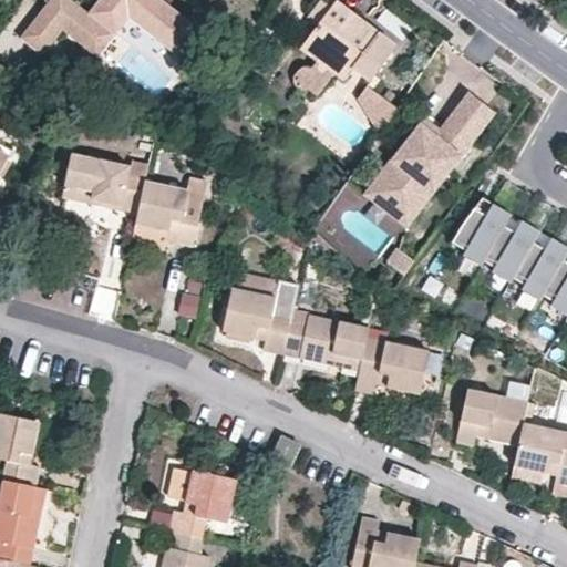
[(95,55),(113,34),(86,12),(71,0),(49,0),(21,34),(42,52),(63,28),(95,55)]
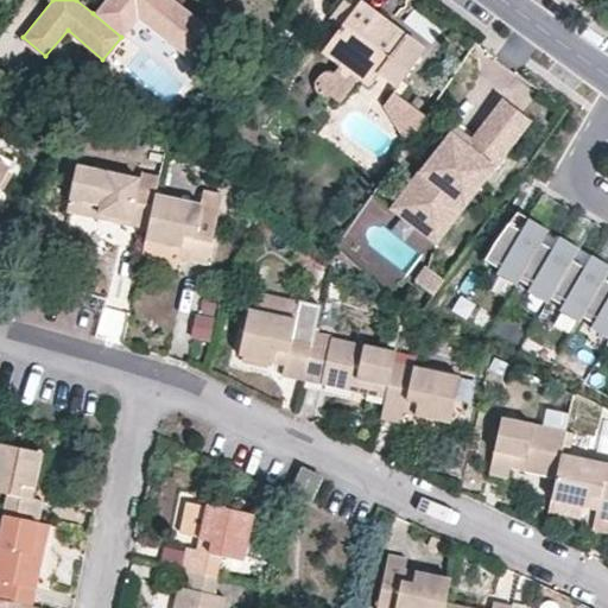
[(173,0),(102,0),(93,13),(121,37),(126,39),(140,23),(189,63),(214,32),(173,0)]
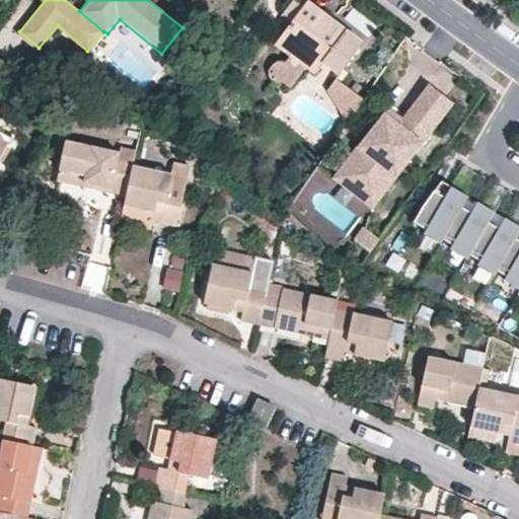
[(306,12),(297,5),(285,20),(295,27),(306,12)]
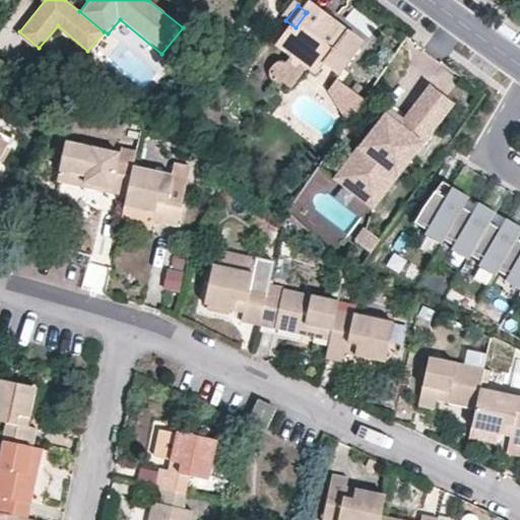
[(296,61),(301,54),(325,72),(328,68),(343,78),(366,48),(311,7),(307,12),(296,27),(279,49),(296,61)]
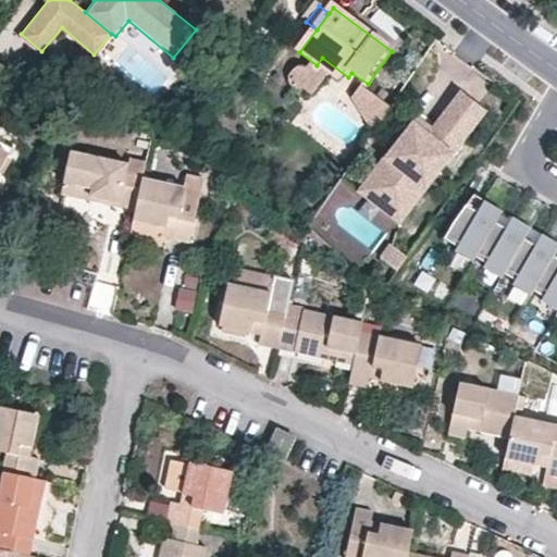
[(322,58),(317,65),(330,75),(343,85),(348,77),(322,58)]
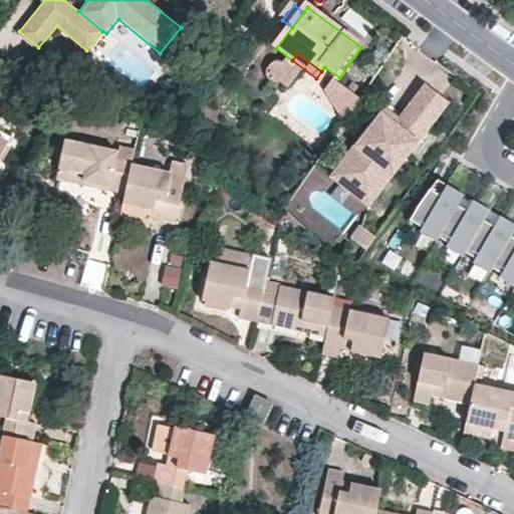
[(286,93),(304,69),(292,60),(272,87),(284,95),(286,93)]
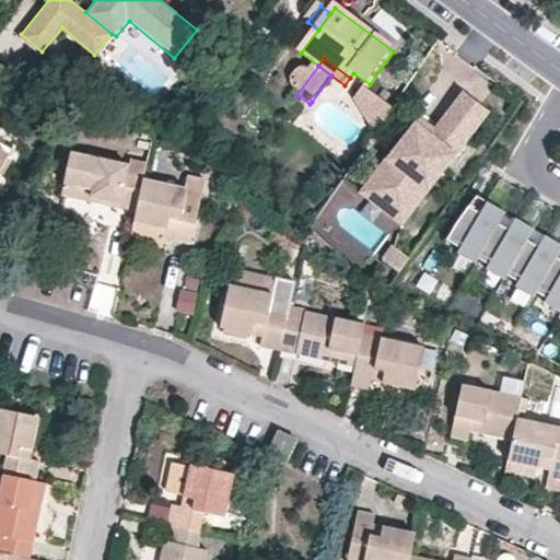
[(411,212),(488,108),(462,89),(438,121),(445,128),(439,138),(415,119),(386,158),(399,167),(383,191),(411,212)]
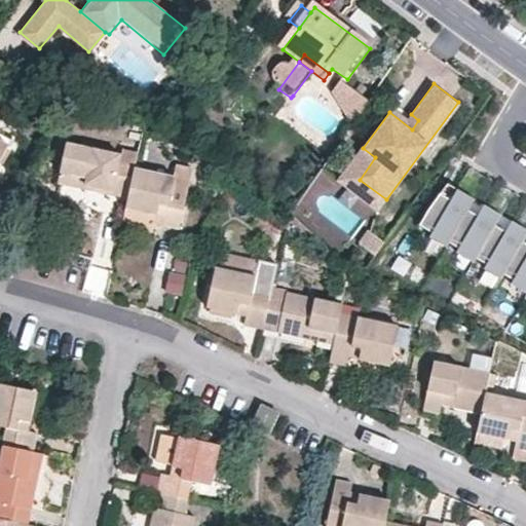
[(357,128),(372,105),(342,84),(335,95),(357,128)]
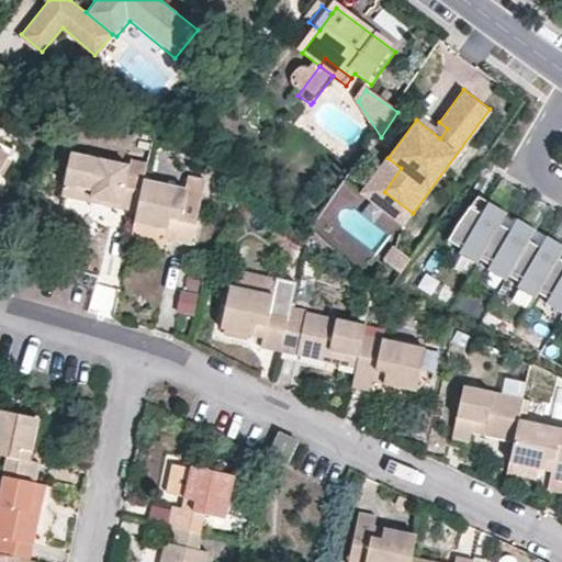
[(440,138),(447,128),(439,122),(435,126),(420,115),(416,120),(440,138)]
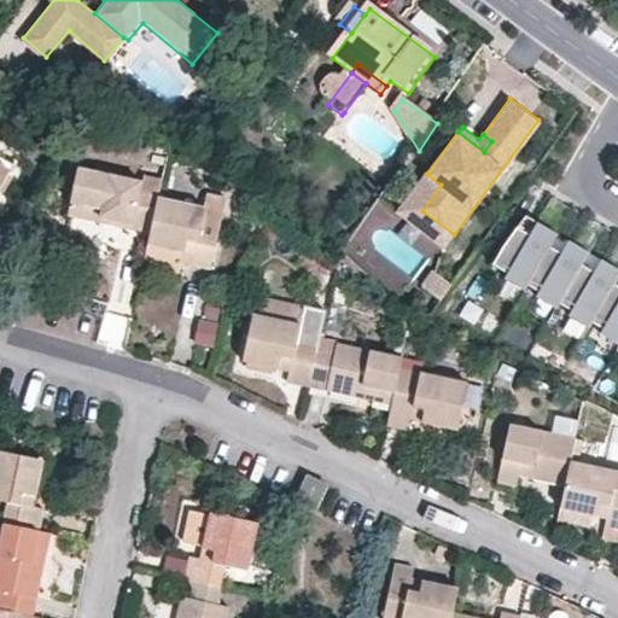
[(77,167),(68,211),(150,231),(157,199),(157,198),(139,192),(141,180),(77,167)]
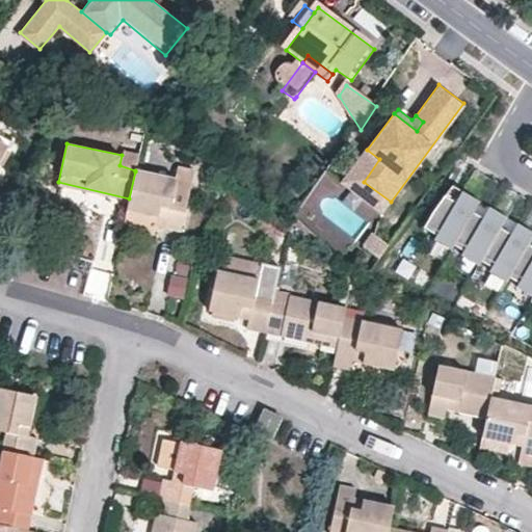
[(364,182),(379,159),(367,150),(366,149),(342,182),(382,212),(391,202),(364,182)]
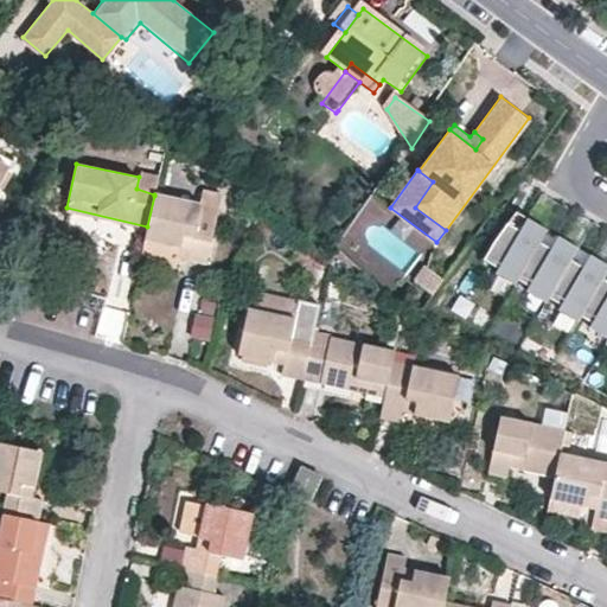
[(154,195),(154,196),(147,227),(140,260),(177,267),(179,257),(206,263),(218,208),(176,198),(154,195)]
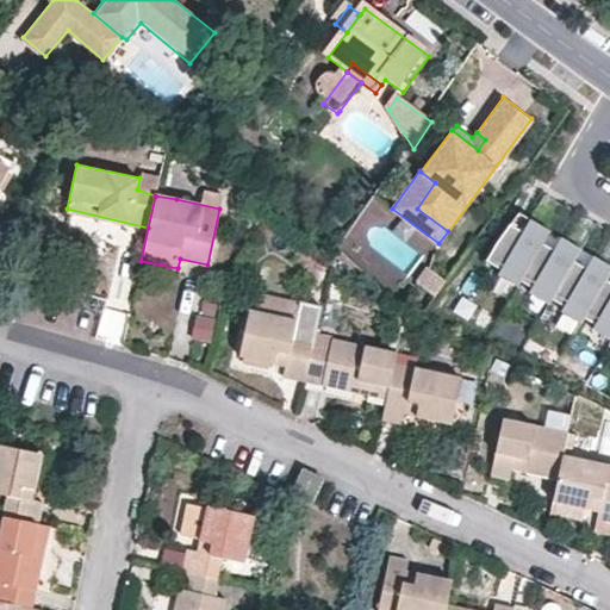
[(518,207),(510,219),(523,226),(530,215),(518,207)]
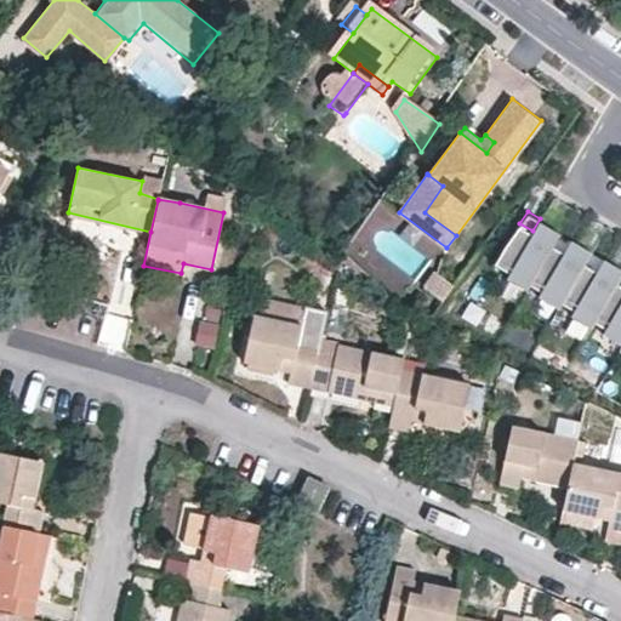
[(530,281),(553,243),(560,231),(540,218),(533,231),(519,223),(506,243),(495,261),(510,271),(507,275),(528,286),(530,281)]
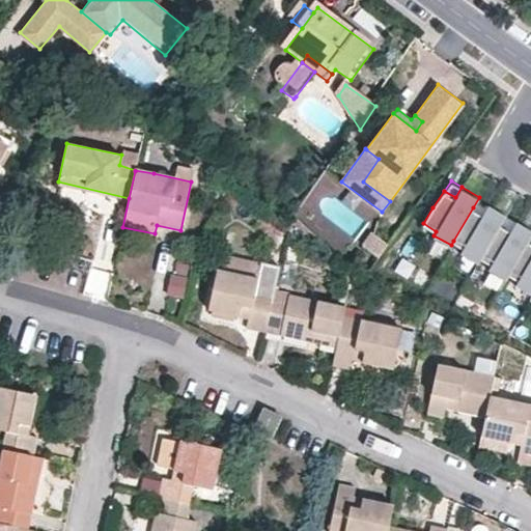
[(480,257),(500,224),(506,213),(494,205),(488,202),(482,214),(473,207),(453,241),(463,247),(460,251),(478,261),(480,257)]
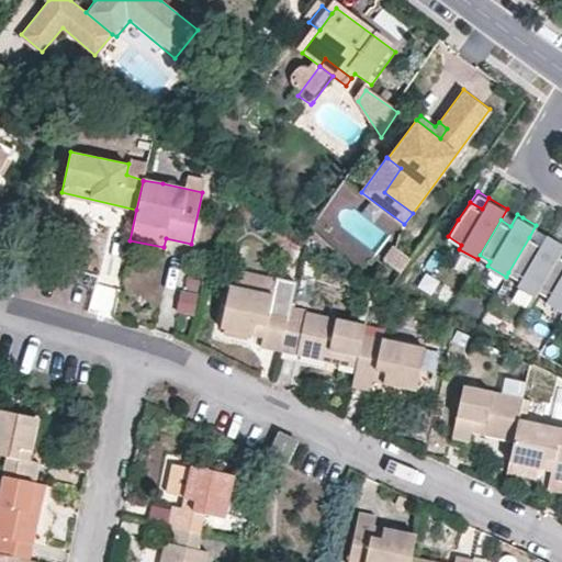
[(561,240),(561,216),(551,235),(561,240)]
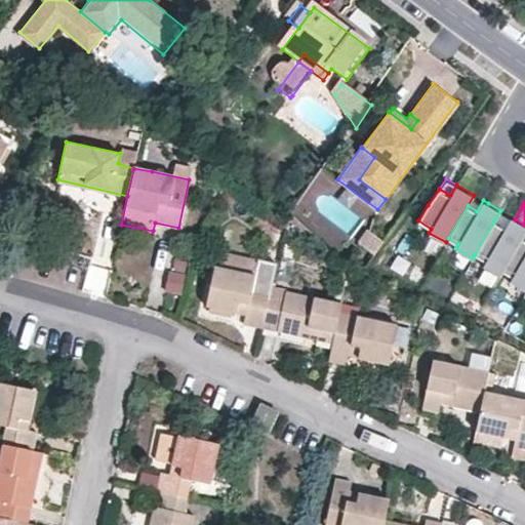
[(501,270),(521,237),(524,230),(524,225),(515,219),(510,216),(503,227),(494,221),(475,254),(484,259),(482,264),(499,274),(501,270)]
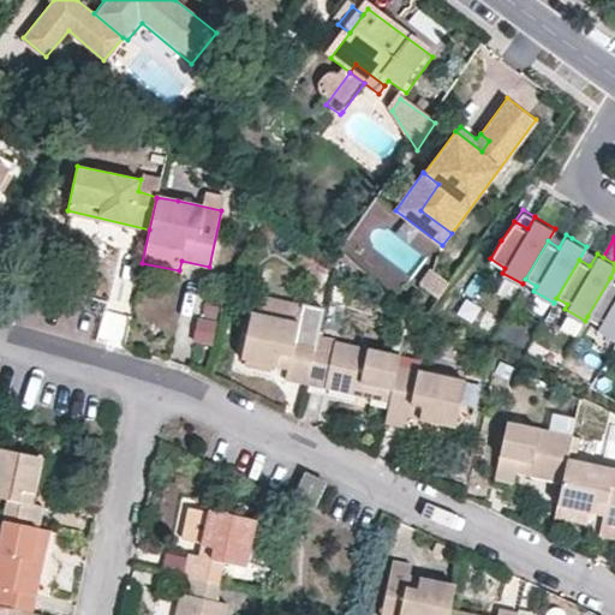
[(424,286),(440,297),(448,284),(433,273),(424,286)]
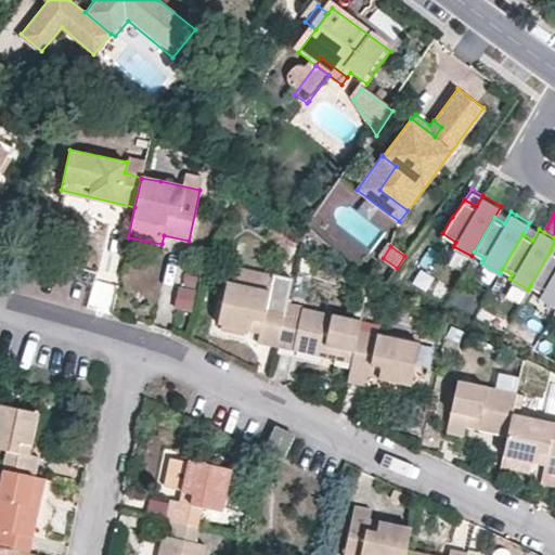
[(538,296),(554,306),(554,253),(551,250),(530,285),(540,292),(538,296)]
